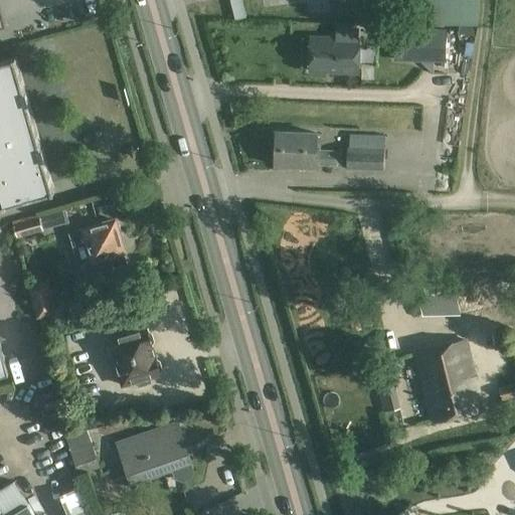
[(413,0),(413,24),(476,26),(476,0),(413,0)]
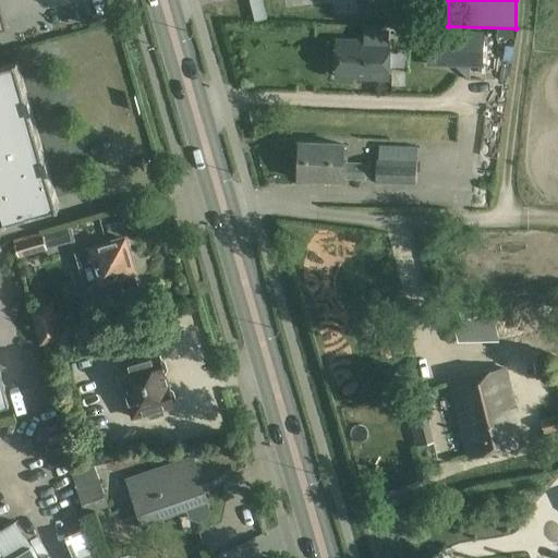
[(456,49),(457,33),(429,32),(428,48),(456,49)]
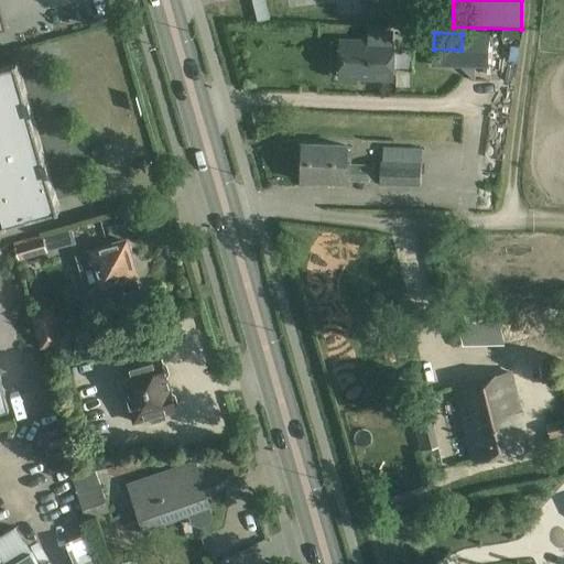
[(393,33),(384,33),(369,33),(369,43),(340,42),(339,78),(392,79),(393,43),(393,33)]
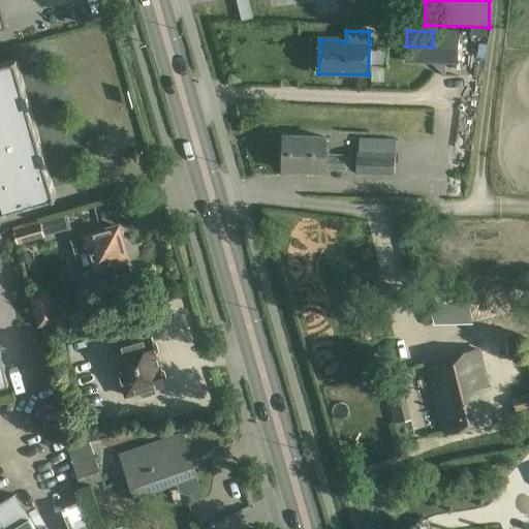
[(0,213),(5,212),(5,213),(7,212),(55,198),(57,197),(56,195),(47,162),(43,153),(30,105),(30,104),(28,95),(27,95),(18,62),(18,60),(14,60),(16,61),(0,64),(0,213)]
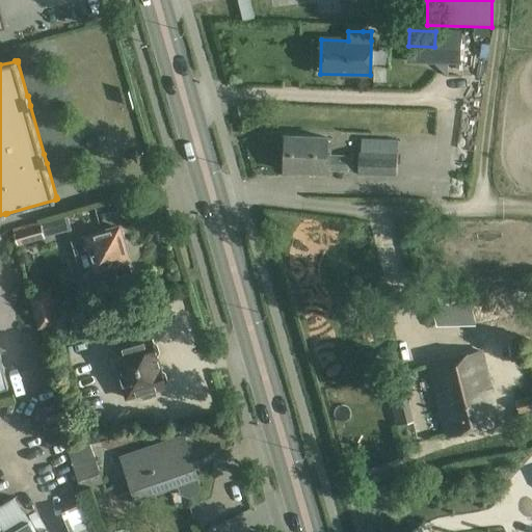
[(285,136),(284,170),(325,173),(325,170),(352,173),(353,157),(326,156),(327,138),(285,136)]
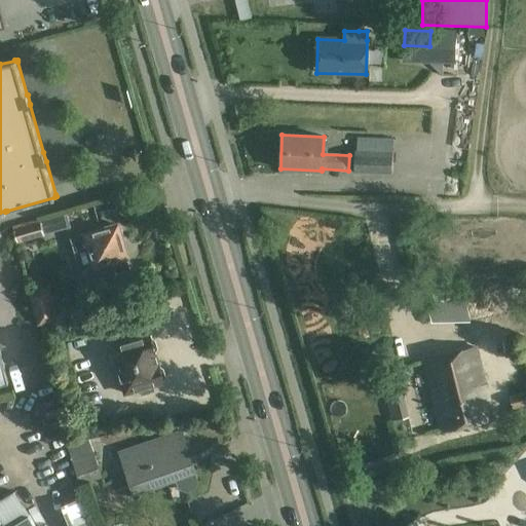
[(392,152),(353,150),(353,174),(392,175),(392,152)]
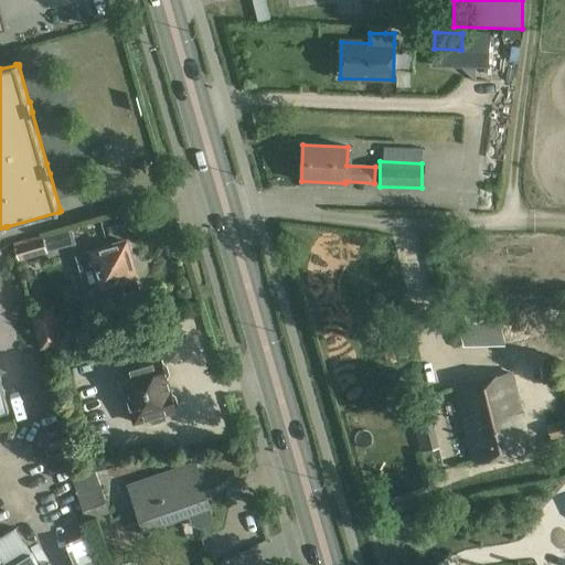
[(44,241),(14,248),(19,264),(49,255),(44,241)]
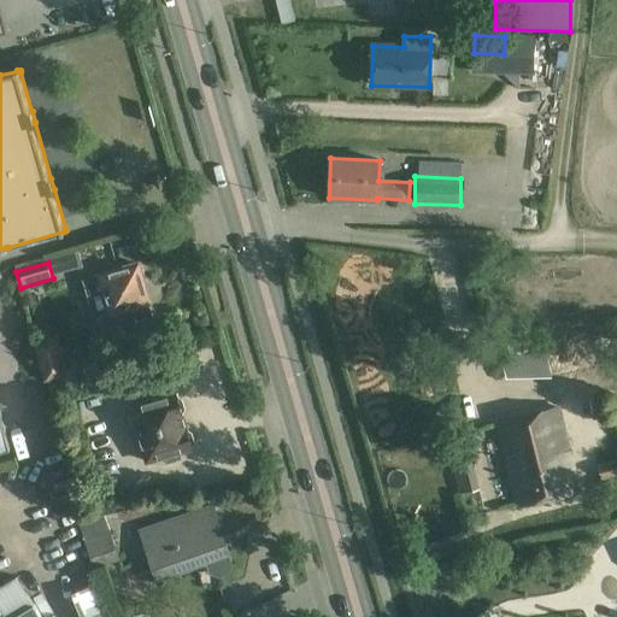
[(150,301),(139,263),(100,275),(84,280),(95,316),(111,311),(112,312),(113,312),(117,327),(148,318),(144,304),(150,301)]
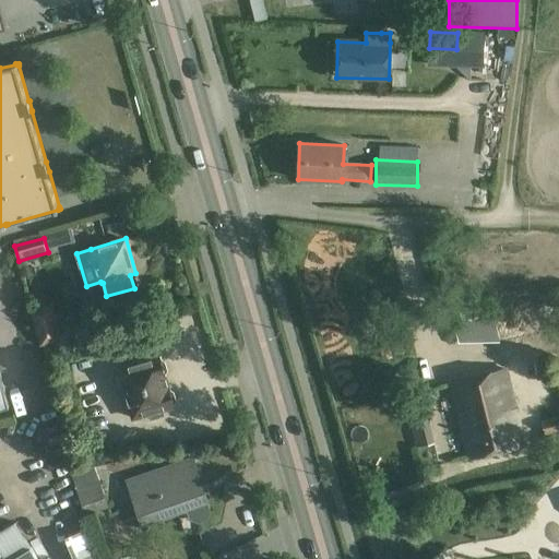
[(145,317),(142,304),(106,313),(110,326),(145,317)]
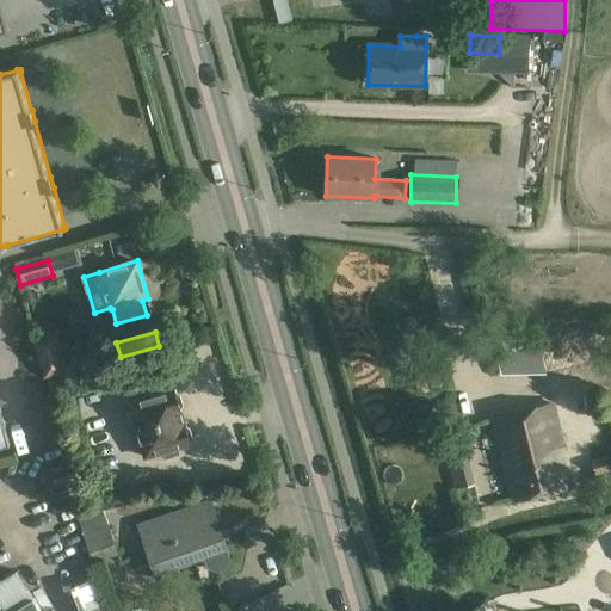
[(594,364),(587,334),(587,333),(538,345),(545,376),(594,364)]
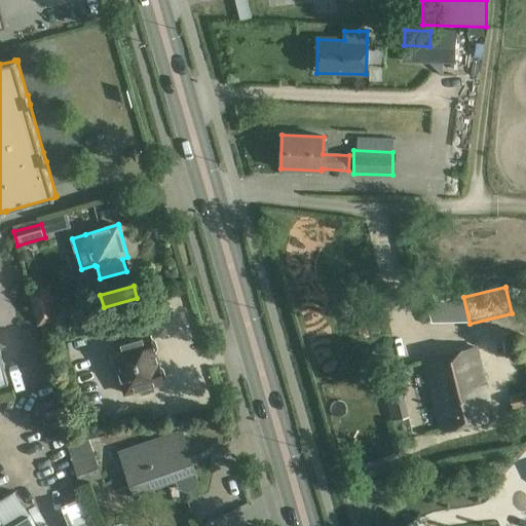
[(58,321),(49,288),(29,293),(39,326),(58,321)]
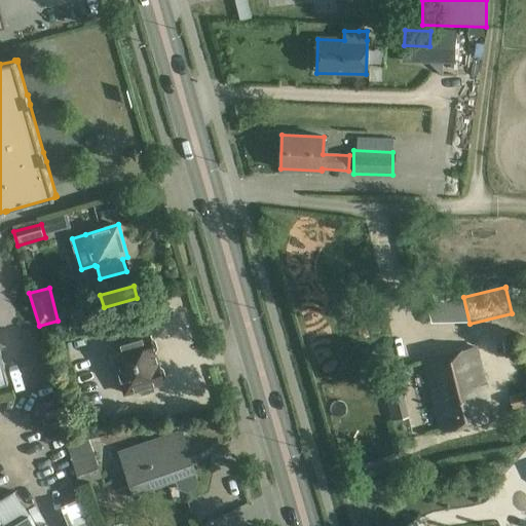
[(427,306),(430,320),(431,324),(468,324),(463,297),(427,306)]
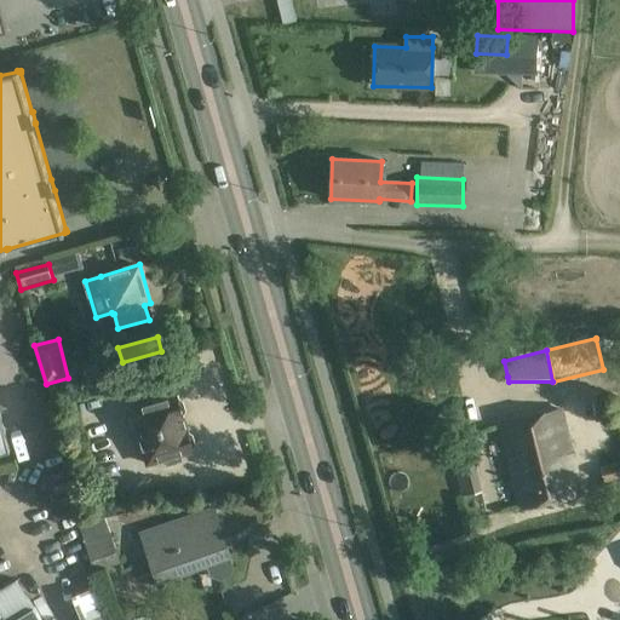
[(178,397),(133,411),(149,465),(194,452),(194,449),(196,446),(194,435),(189,432),(184,415),(188,412),(184,402),(179,400),(178,397)]
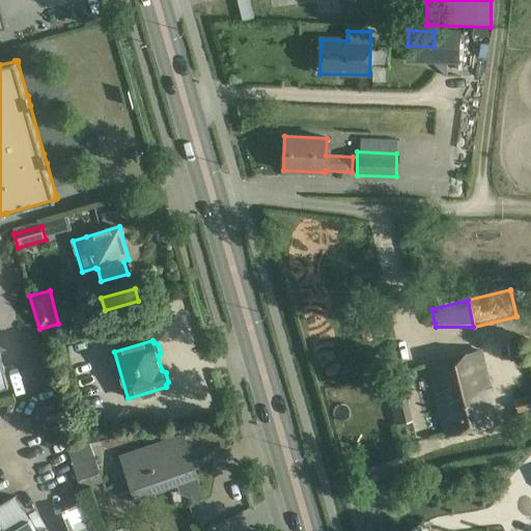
[(480,351),(428,364),(446,434),(498,421),(480,351)]
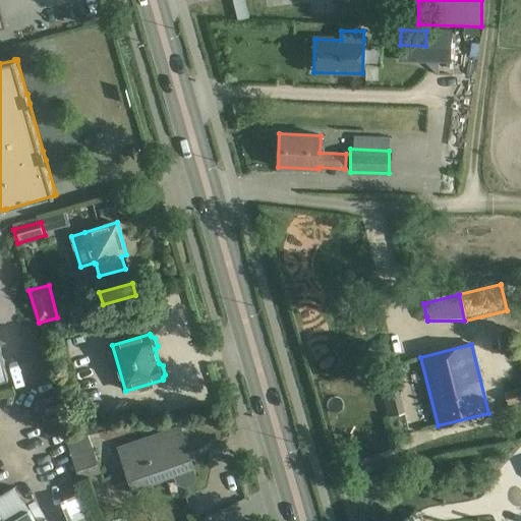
[(0,382),(9,380),(0,348),(0,382)]
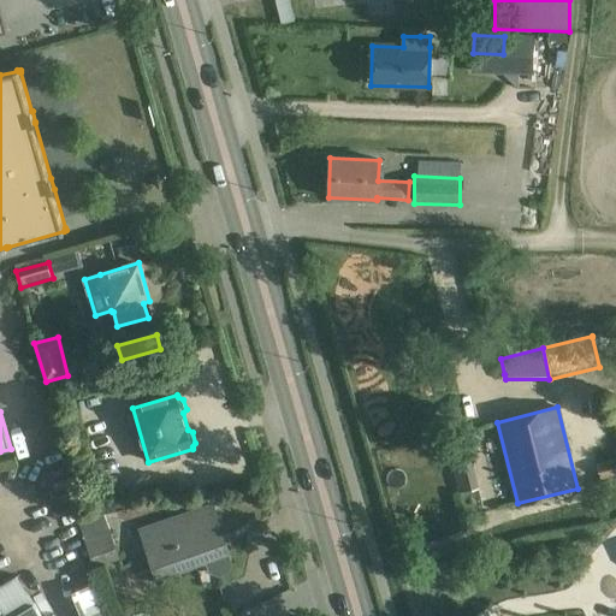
[(468,455),(448,461),(455,490),(474,484),(468,455)]
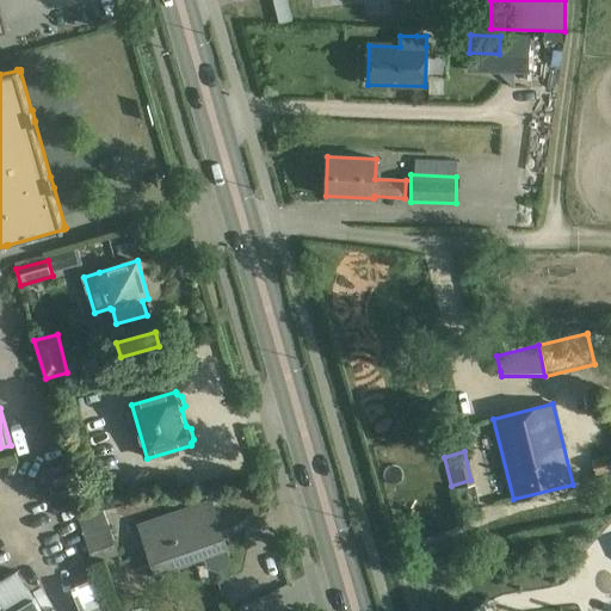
[(597,479),(610,474),(610,457),(592,463),(597,479)]
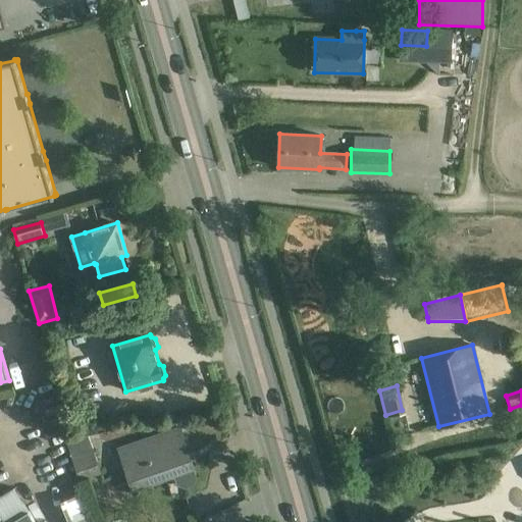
[(179,427),(119,449),(135,490),(195,469),(179,427)]
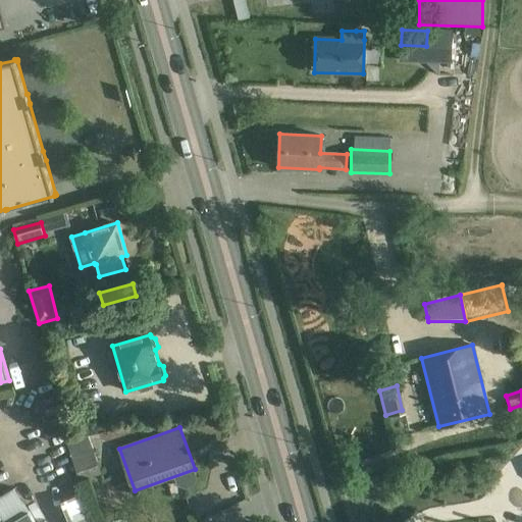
[(90,437),(67,444),(69,452),(70,452),(81,482),(102,475),(93,446),(92,446),(90,437)]
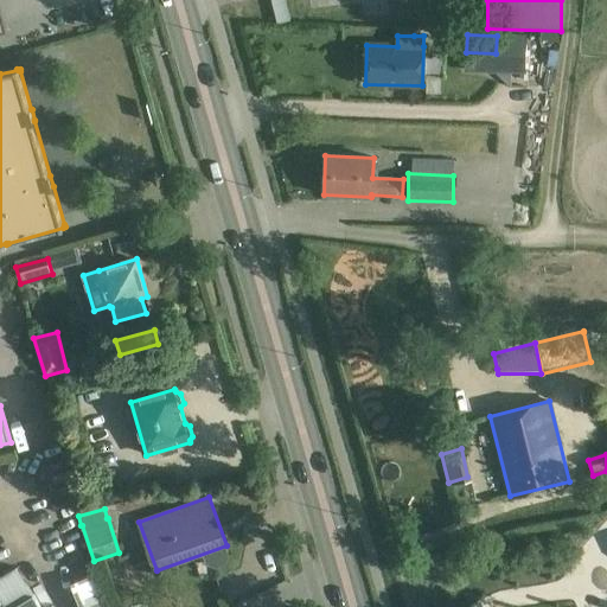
[(0,606),(40,606),(18,568),(0,577),(0,606)]
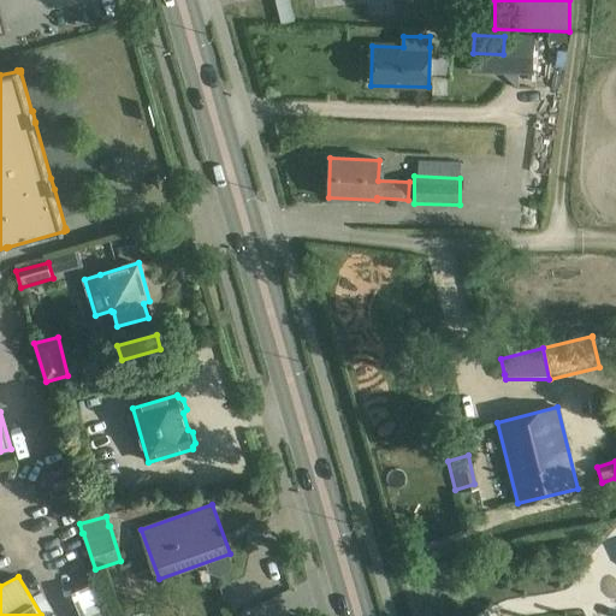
[(111,615),(100,582),(87,587),(72,592),(81,615),(111,615)]
